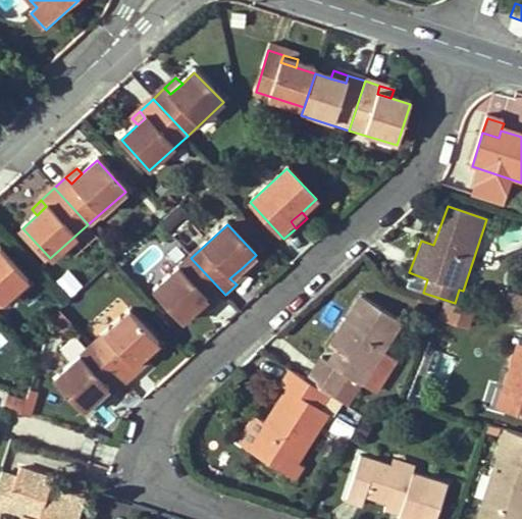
[(0,305),(28,280),(0,250),(0,305)]
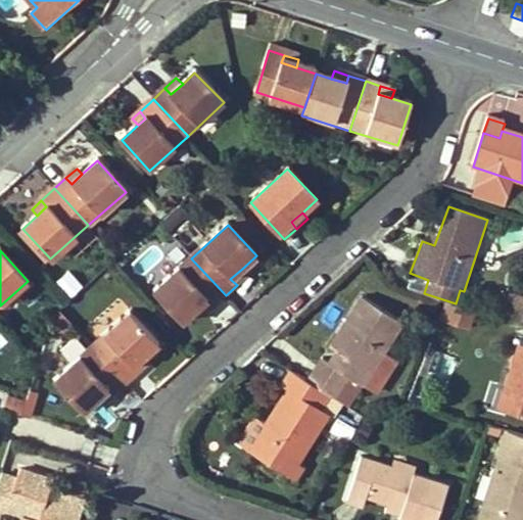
[(153,293),(181,323),(196,310),(206,301),(211,308),(226,295),(191,258),(153,293)]
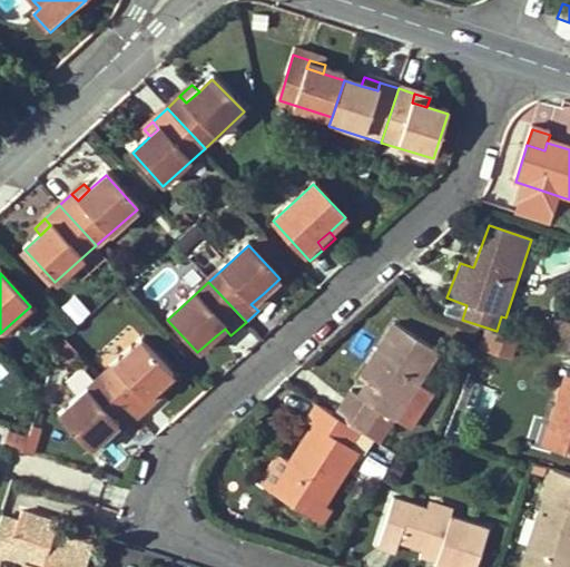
[(264,293),(251,304),(258,311),(269,301),(264,293)]
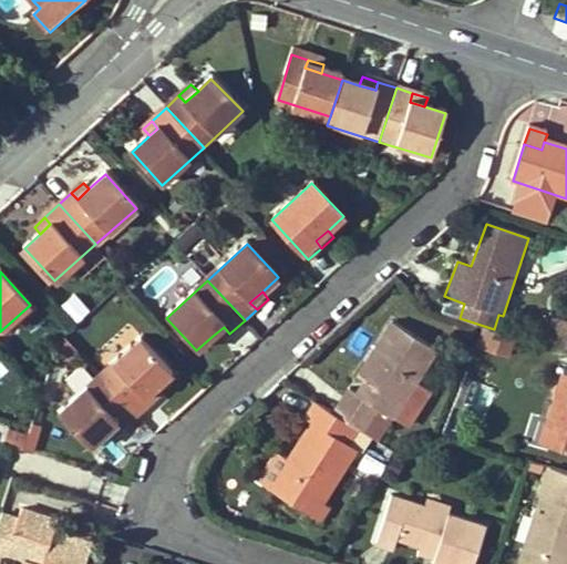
[(75,295),(59,309),(74,325),(90,311),(75,295)]
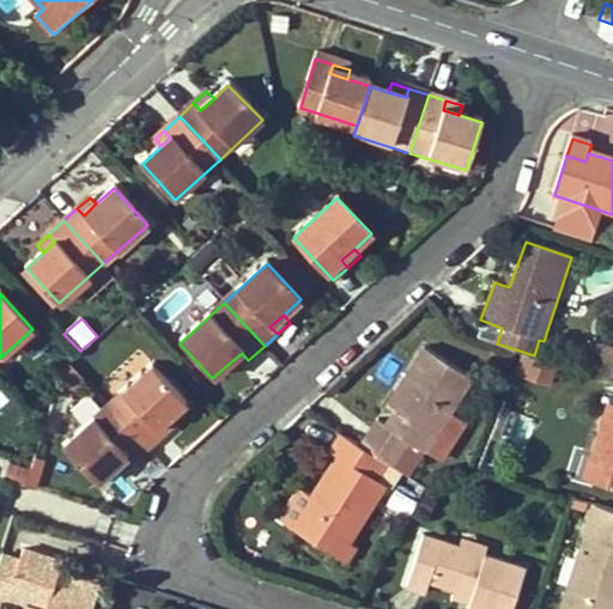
[(612,349),(593,343),(590,352),(612,358),(612,349)]
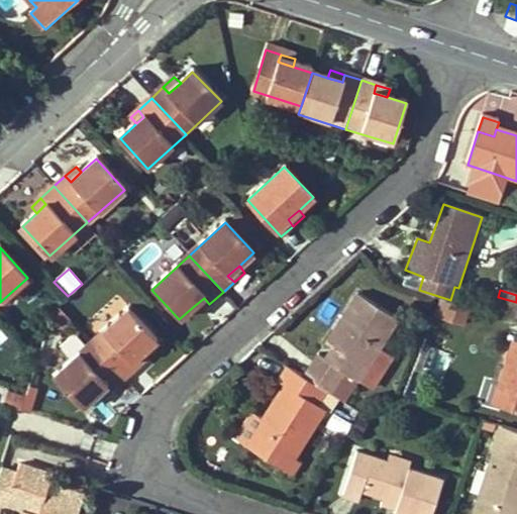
[(326,392),(330,395),(343,375),(357,383),(398,320),(356,295),(329,336),(335,340),(323,361),(317,356),(303,378),(326,392)]
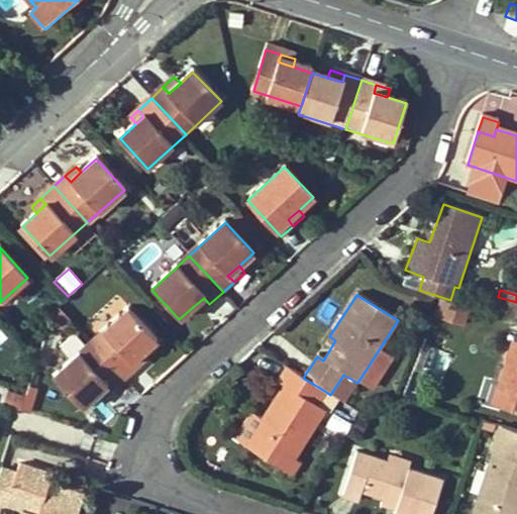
[(209,304),(204,298),(194,306),(200,313),(209,304)]
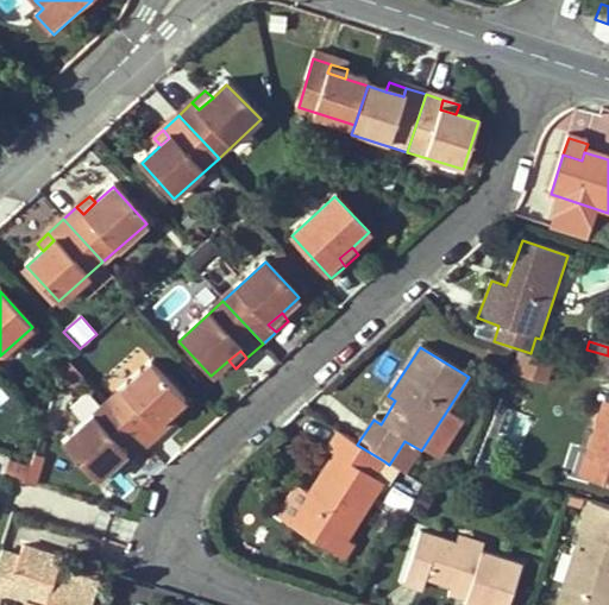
[(73,394),(86,377),(68,363),(55,379),(73,394)]
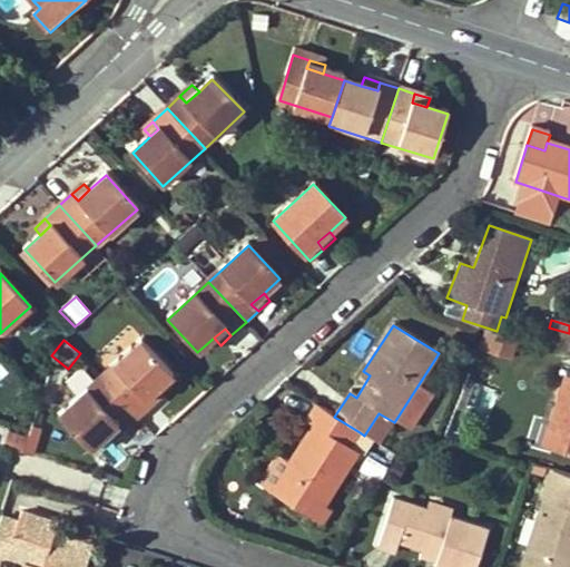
[(150,408),(145,401),(155,391),(172,377),(139,343),(100,378),(138,419),(150,408)]
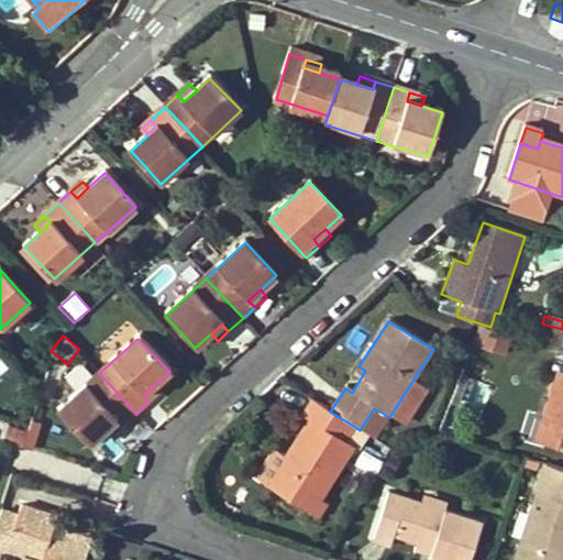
[(562,369),(560,369),(542,421),(552,425),(545,446),(562,450),(562,369)]
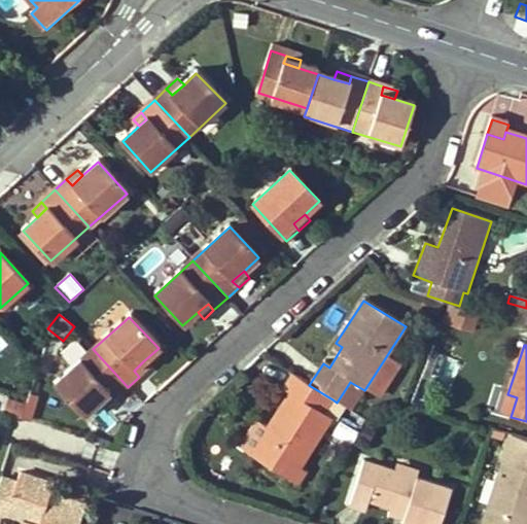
[(55,384),(83,417),(100,403),(110,393),(115,398),(128,387),(93,349),(55,384)]
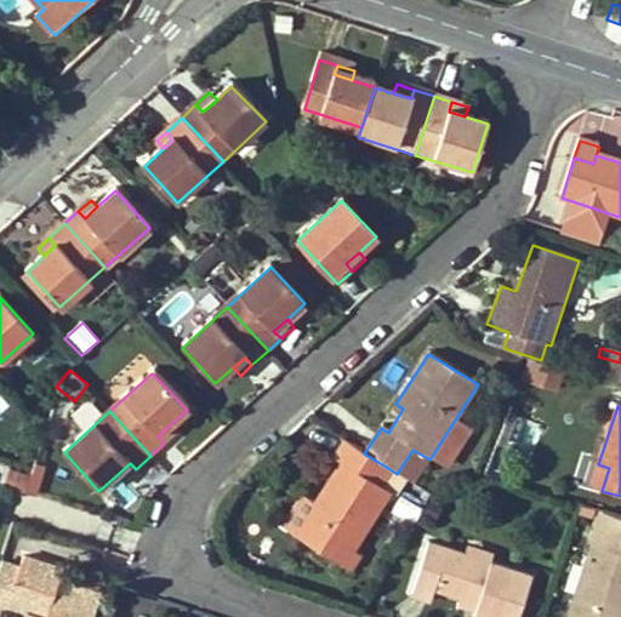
[(169,426),(158,436),(164,444),(176,433),(169,426)]
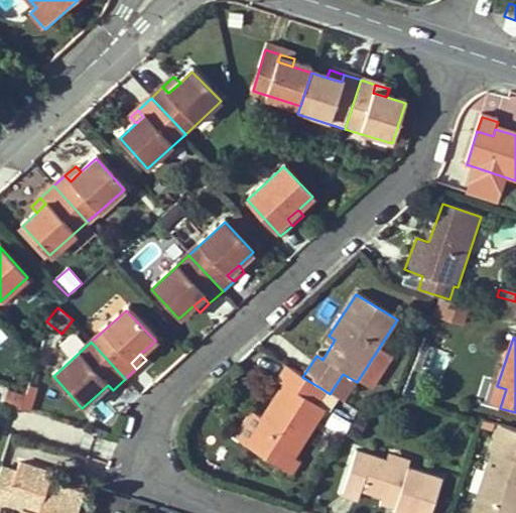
[(246,446),(275,465),(283,453),(292,458),(325,410),(316,405),(326,391),(302,377),(288,368),(278,382),(285,387),(246,446)]
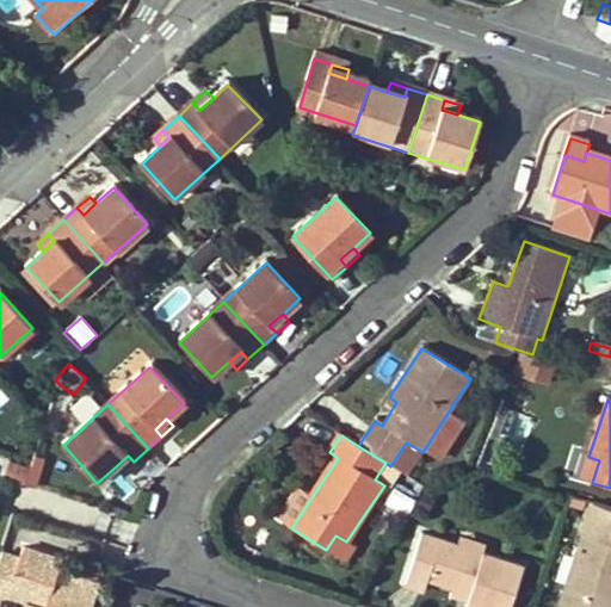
[(134,462),(128,456),(116,466),(122,472),(134,462)]
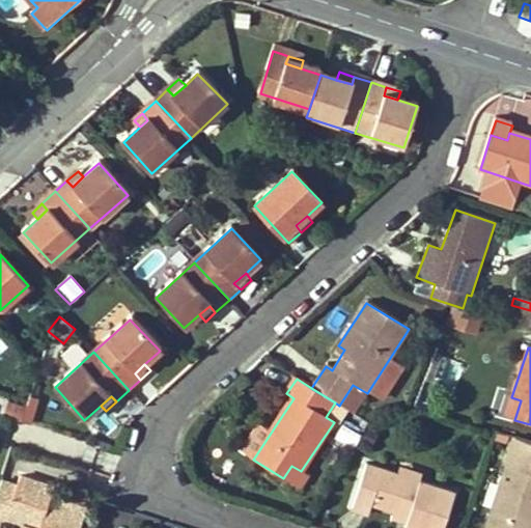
[(505,416),(514,420),(521,400),(511,397),(505,416)]
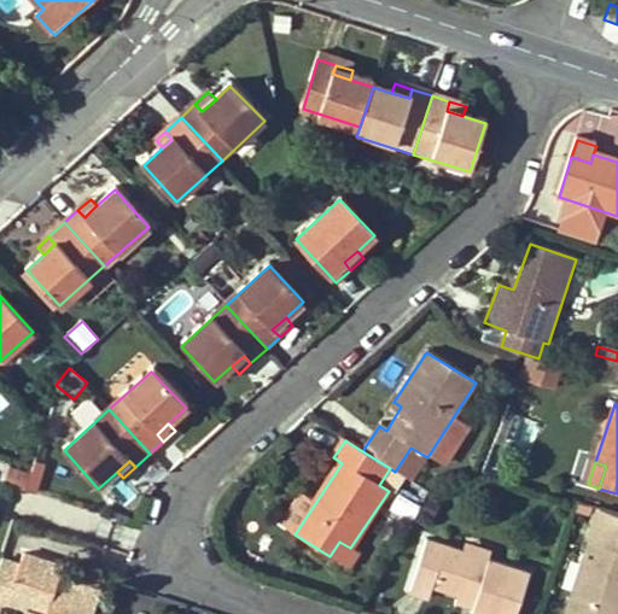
[(617,518),(601,513),(567,613),(617,613),(617,612),(617,518)]
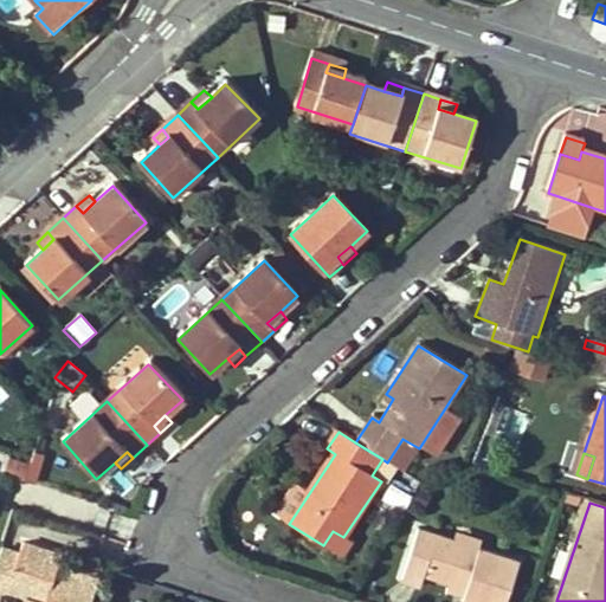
[(343,537),(333,531),(323,545),(342,557),(352,543),(343,537)]
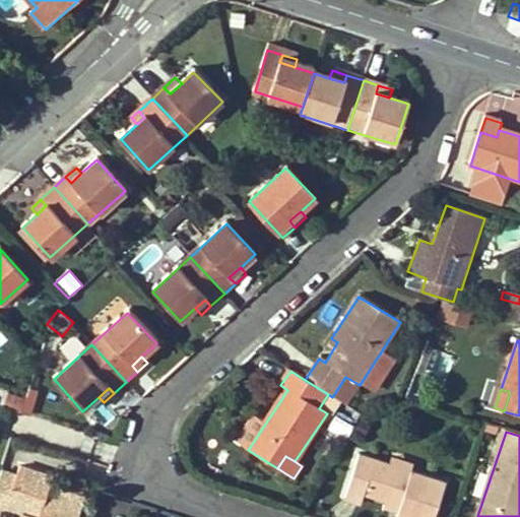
[(413,474),(390,466),(360,457),(345,501),(361,505),(365,496),(400,507),(397,516),(436,516),(446,486),(413,474)]
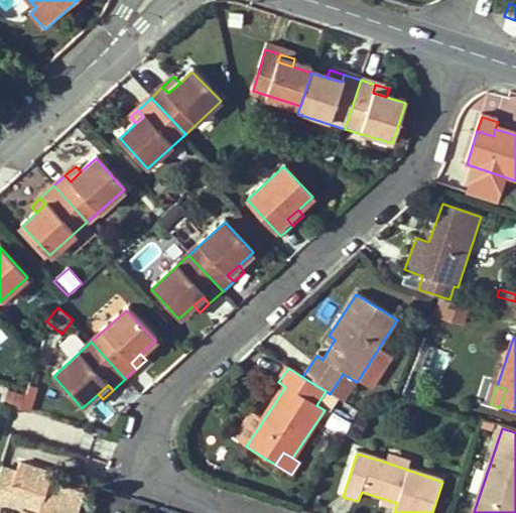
[(411,465),(389,458),(387,463),(410,471),(411,465)]
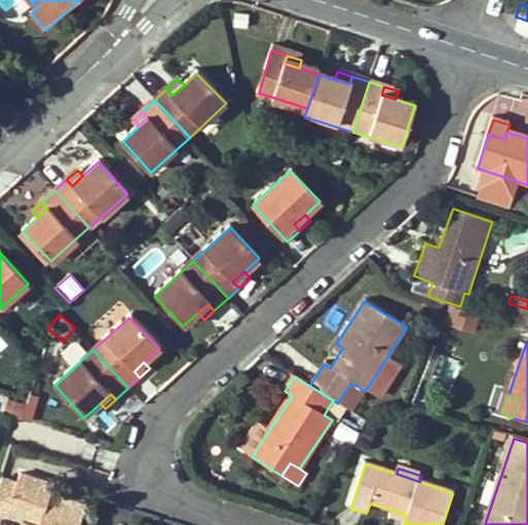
[(18,488),(3,483),(0,492),(0,522),(2,522),(8,518),(25,524),(81,524),(85,516),(50,504),(53,496),(55,488),(21,477),(18,488)]
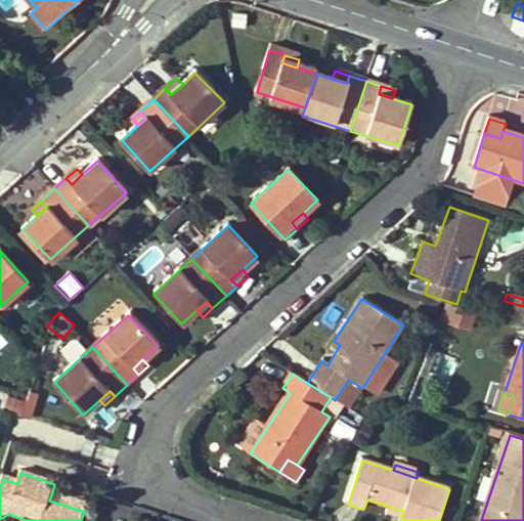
[(87,504),(52,492),(49,501),(84,512),(87,504)]
